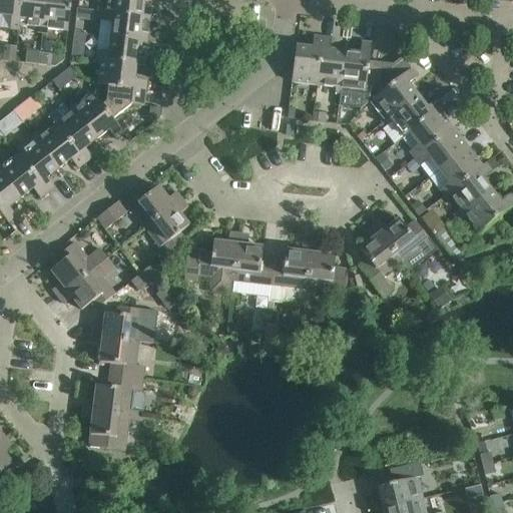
[(0,0),(0,15),(11,17),(9,29),(18,30),(21,0),(0,0)]
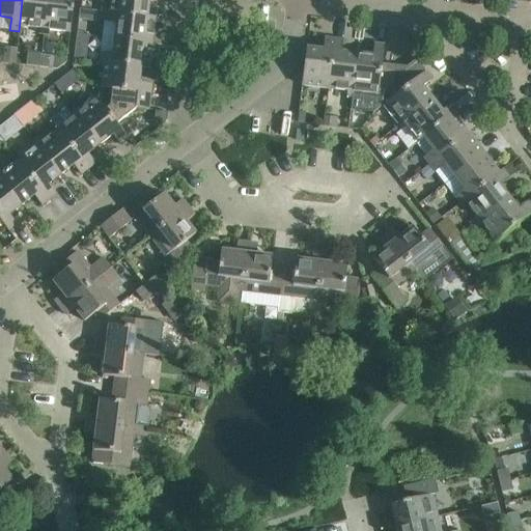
[(38,34),(44,34),(48,0),(22,0),(19,31),(20,31),(21,27),(39,29),(38,34)]
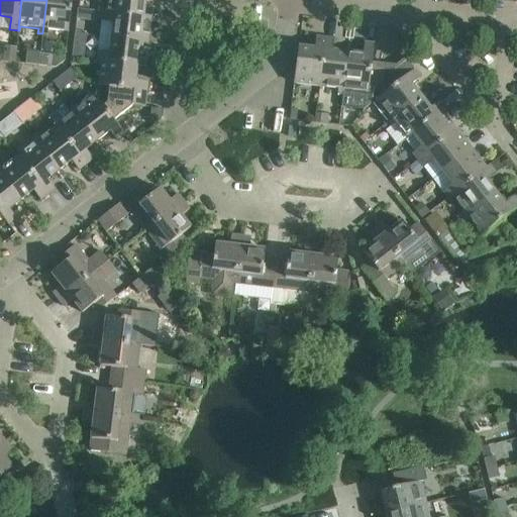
[(47,29),(69,31),(72,0),(46,0),(42,33),(47,34),(47,29)]
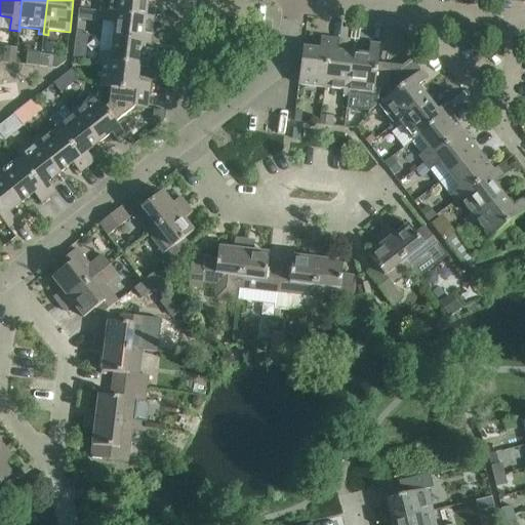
[(105,7),(104,12),(153,18),(153,17),(146,16),(148,2),(160,3),(160,0),(110,0),(110,8),(105,7)]
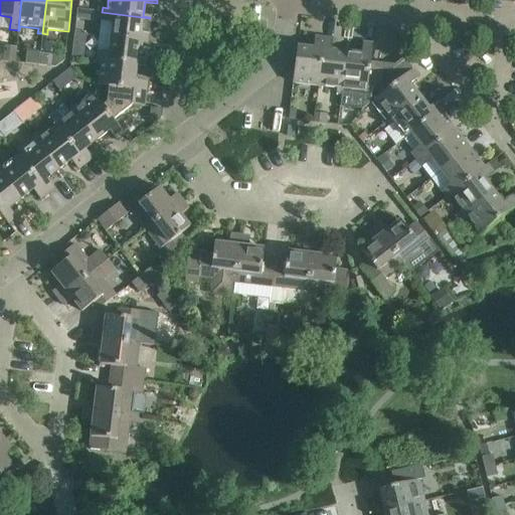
[(76,9),(75,19),(92,21),(93,11),(76,9)]
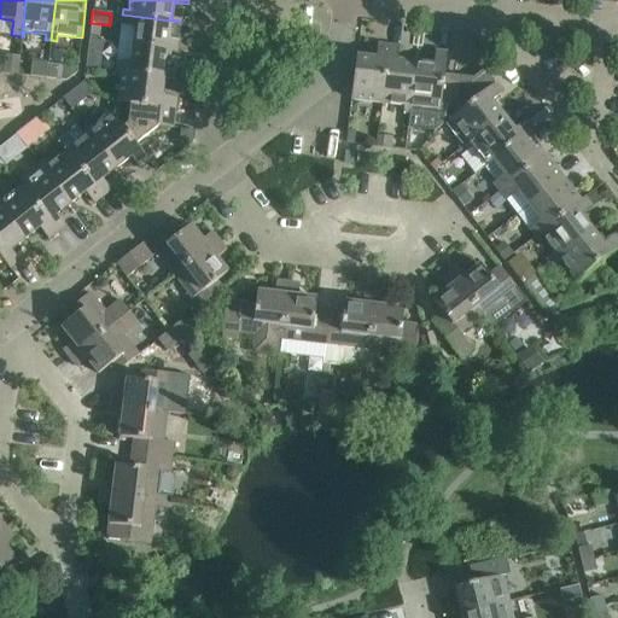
[(135,27),(133,45),(176,50),(180,22),(122,15),(121,25),(135,27)]
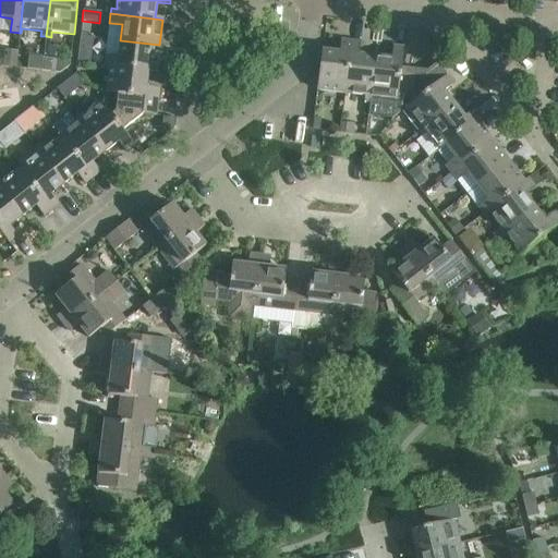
[(340,52),(322,50),(317,89),(344,93),(351,40),(341,39),(340,52)]
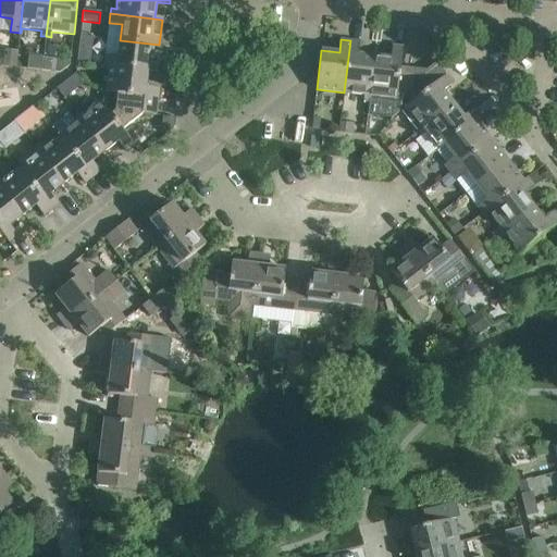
[(104,64),(156,71),(159,45),(120,40),(118,57),(106,56),(104,64)]
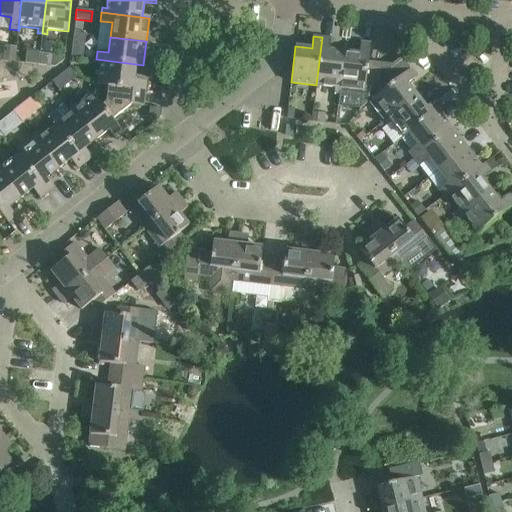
[(331,38),(322,37),(316,85),(335,88),(334,92),(339,93),(344,52),(329,50),(331,38)]
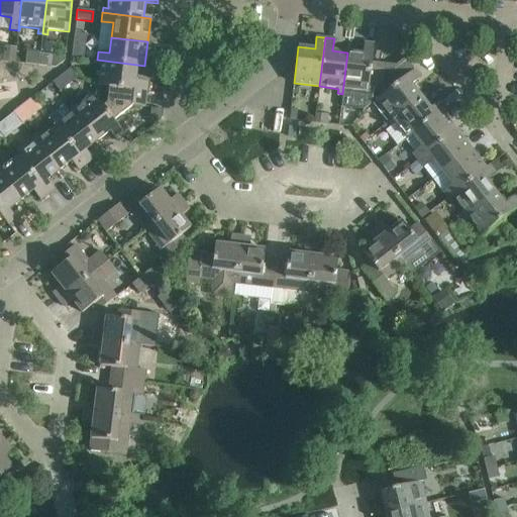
[(342,94),(341,108),(364,110),(373,102),(373,103),(386,93),(380,86),(383,63),(372,62),(374,43),(365,42),(363,55),(347,53),(342,94)]
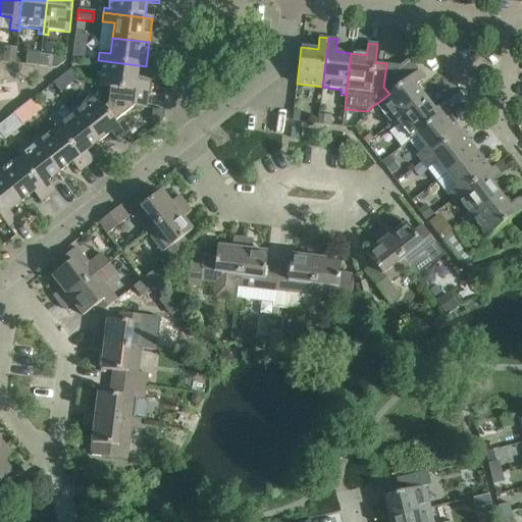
[(17,48),(5,47),(3,63),(15,64),(17,48)]
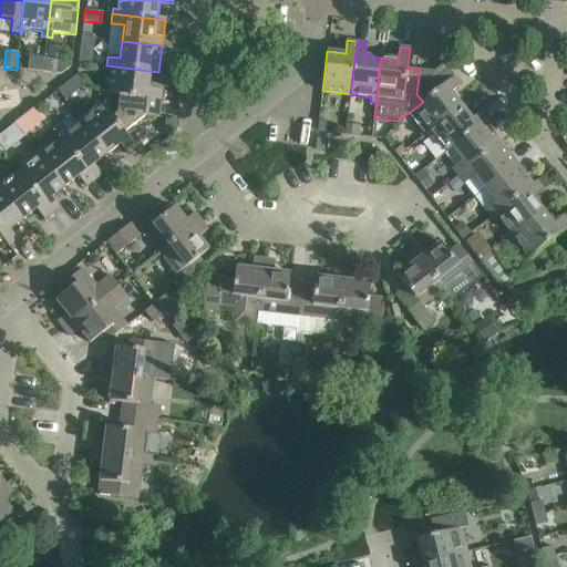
[(80,53),(79,62),(92,64),(93,55),(80,53)]
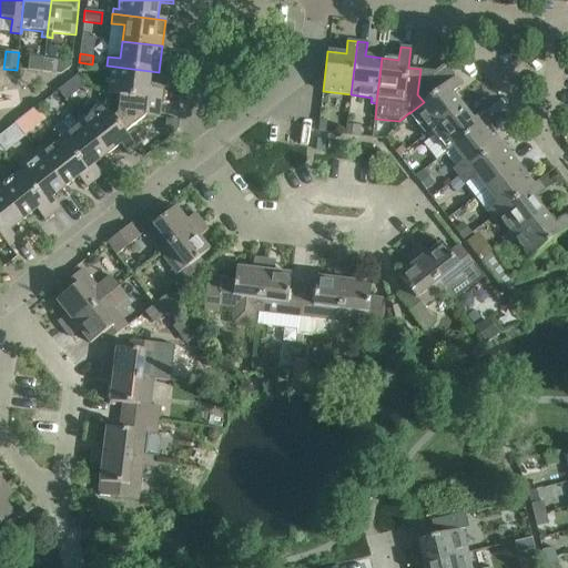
[(30,57),(28,71),(43,73),(44,59),(44,58),(30,57)]
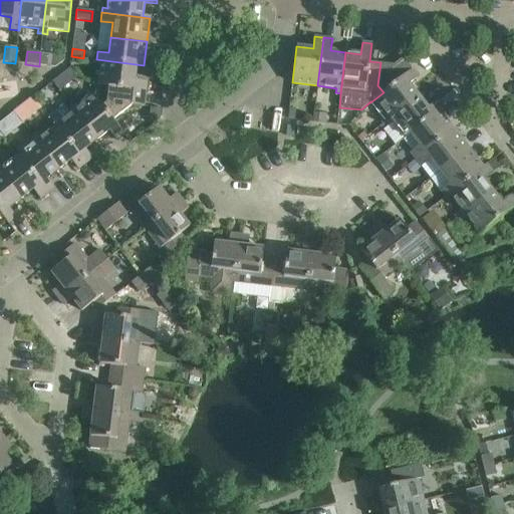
[(40,53),(39,66),(55,68),(64,60),(65,56),(40,53)]
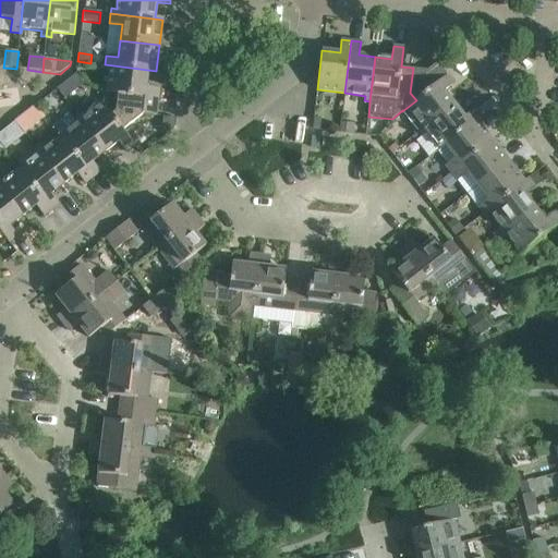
[(427,93),(416,100),(402,111),(419,132),(455,105),(444,92),(455,83),(438,62),(427,70),(425,70),(423,87),(427,93)]
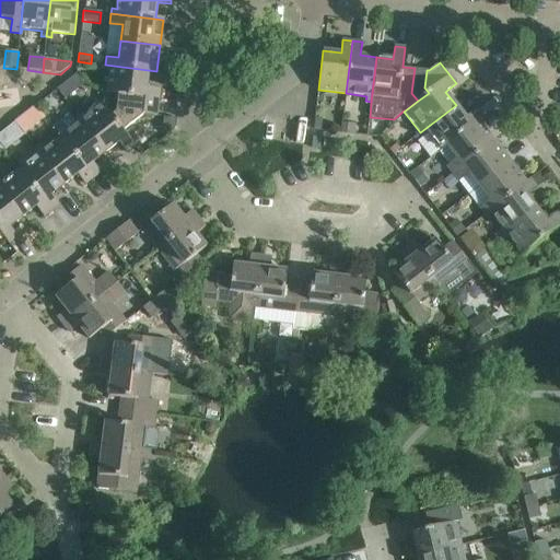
[(109,71),(106,92),(159,98),(160,89),(147,86),(149,71),(156,72),(156,71),(105,65),(104,70),(109,71)]
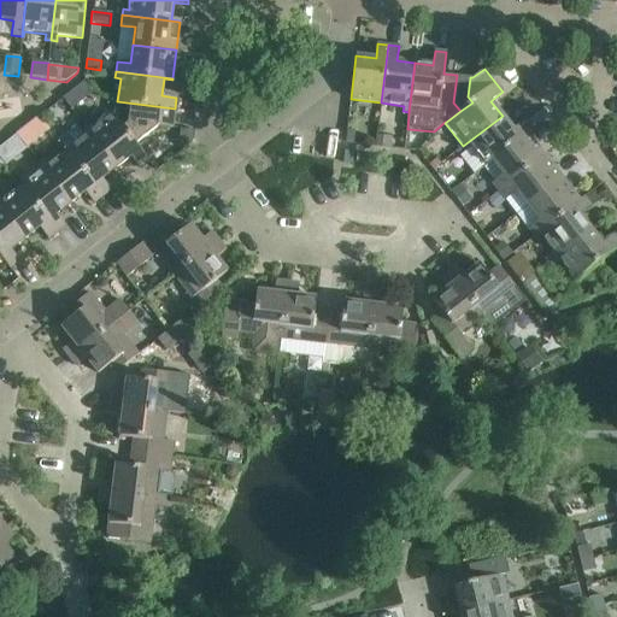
[(470,77),(457,75),(453,103),(460,111),(472,103),(468,97),(470,77)]
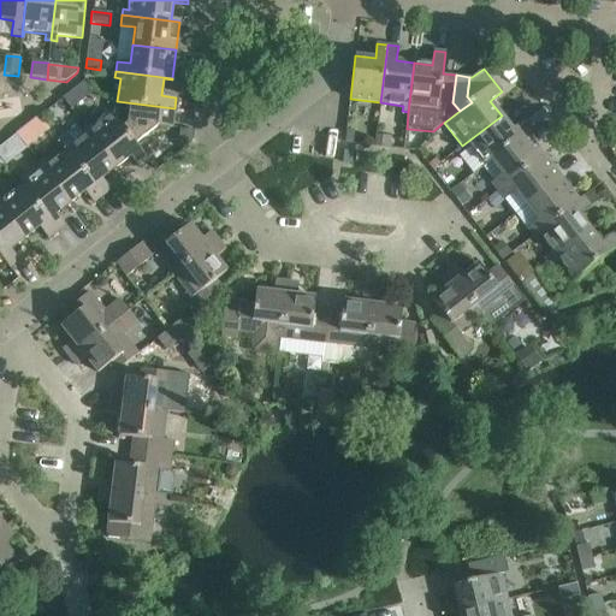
[(84,82),(61,99),(70,110),(92,92),(84,82)]
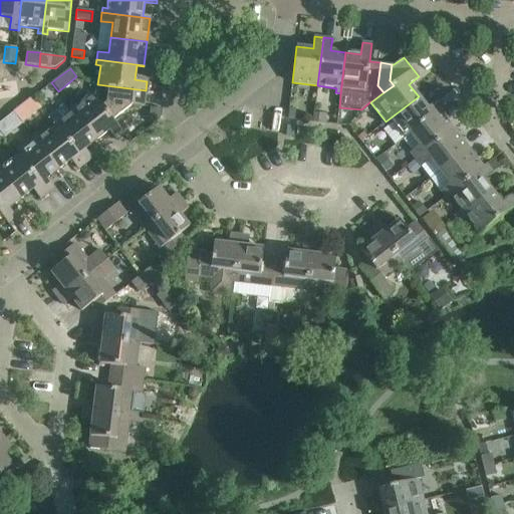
[(93,95),(93,96),(112,120),(132,104),(144,106),(146,90),(97,84),(97,85),(93,95)]
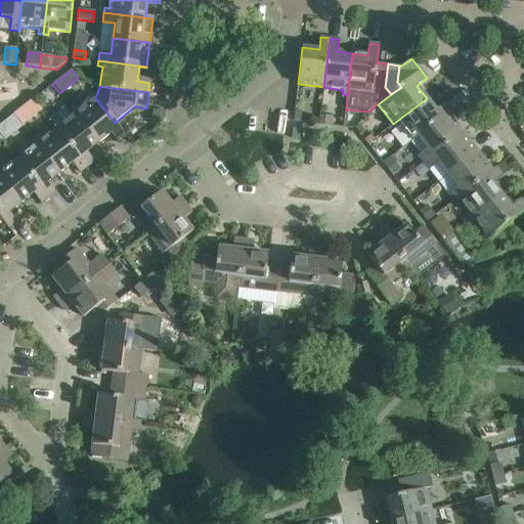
[(76,106),(73,110),(99,142),(111,133),(119,142),(126,137),(95,98),(79,111),(76,106)]
